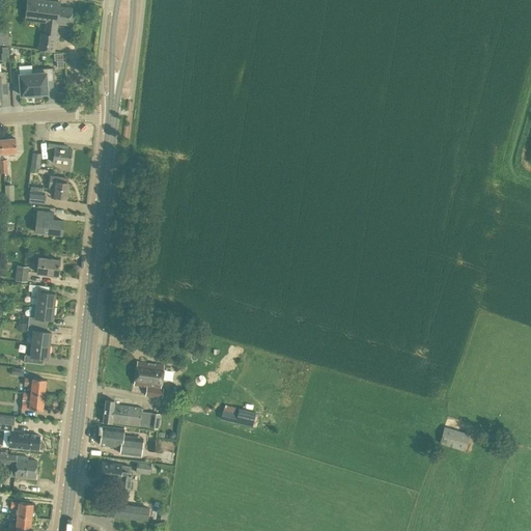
[(26,0),(24,20),(45,22),(44,33),(56,35),(57,24),(71,25),(73,8),(60,6),(61,2),(44,0),(26,0)]
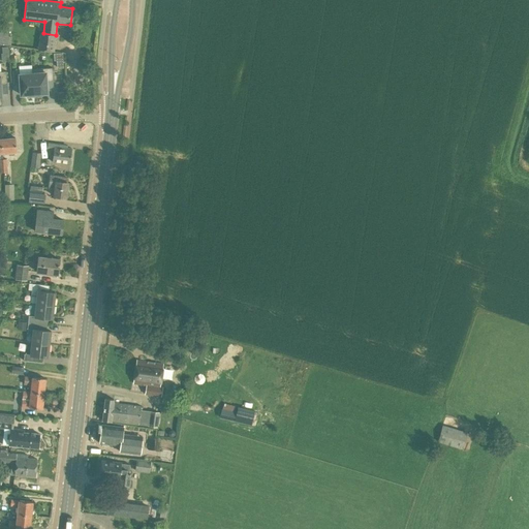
[(7,44),(8,36),(9,27),(0,25),(0,44),(7,45),(7,44)]
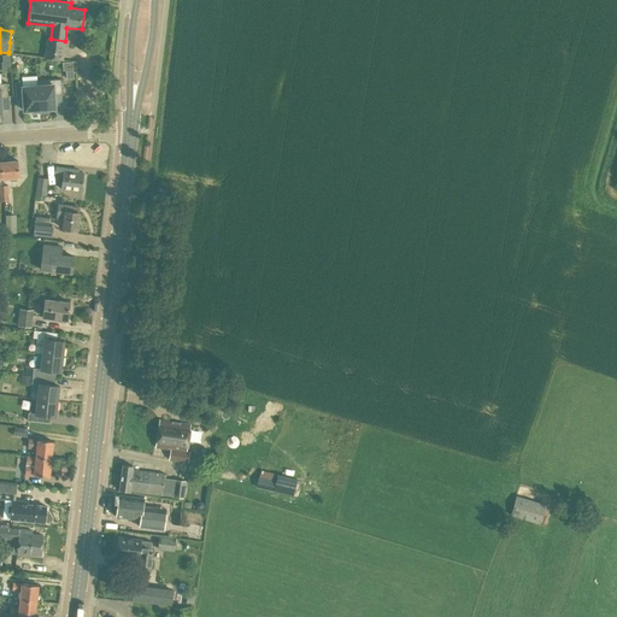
[(37,84),(40,113),(48,112),(48,110),(56,109),(54,94),(63,94),(62,78),(37,81),(37,84)]
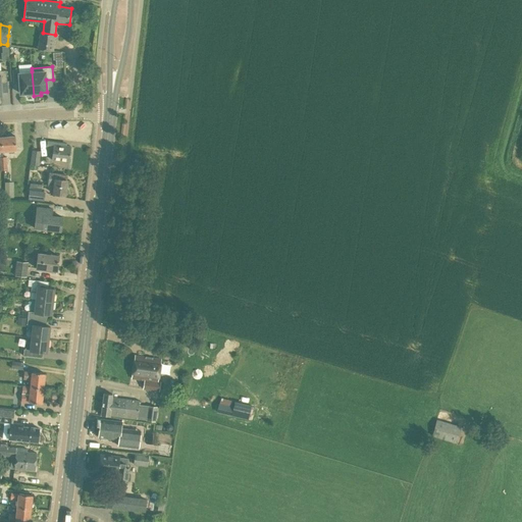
[(34,96),(32,71),(19,72),(18,69),(12,69),(13,83),(19,82),(19,94),(25,94),(27,96),(34,96)]
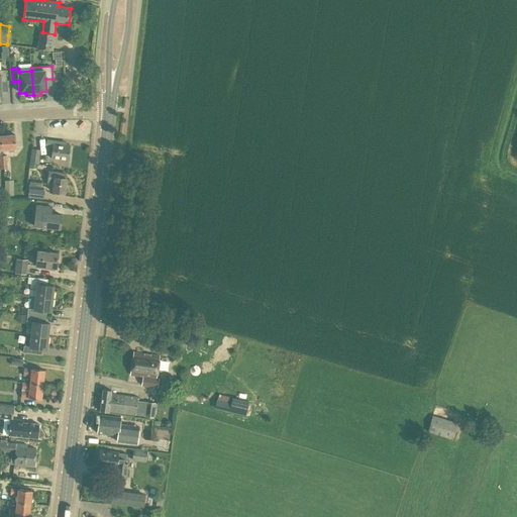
[(1,135),(2,149),(16,148),(15,134),(1,135)]
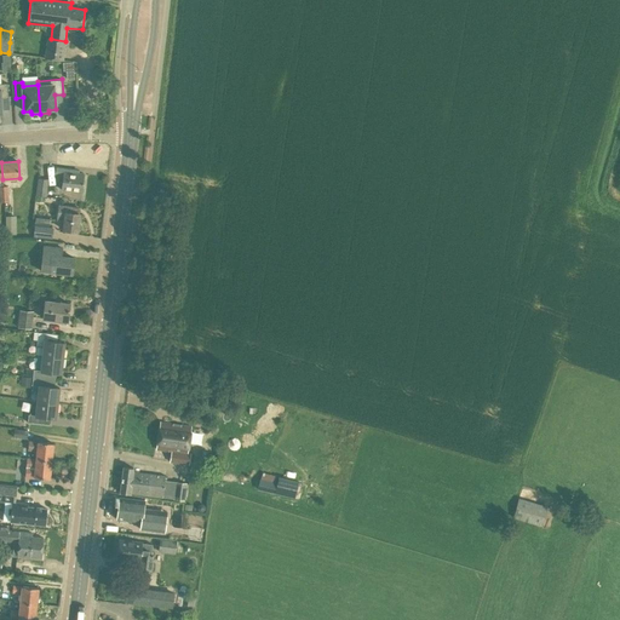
[(81,193),(84,174),(76,173),(76,170),(56,167),(55,174),(63,176),(61,190),(81,193)]
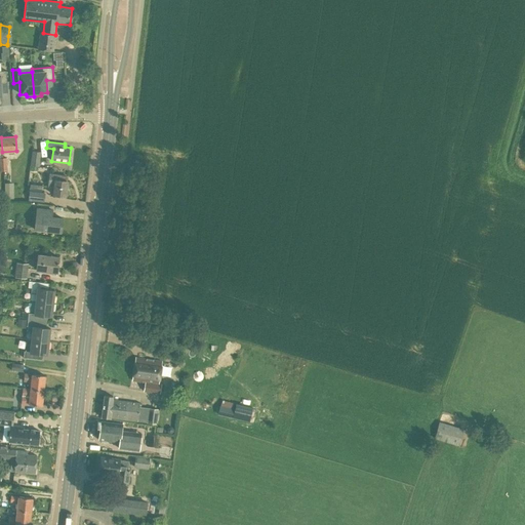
[(32,151),(30,165),(31,165),(39,166),(41,153),(41,152),(33,151),(32,151)]
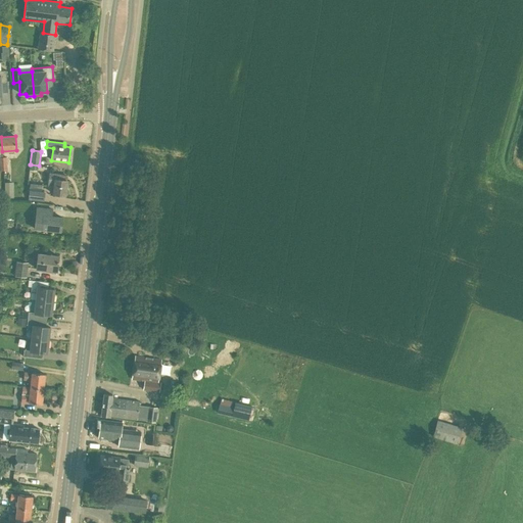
[(66,195),(67,194),(68,190),(67,188),(66,188),(66,181),(65,181),(66,176),(49,174),(47,186),(54,187),(53,194),(65,195),(66,195)]
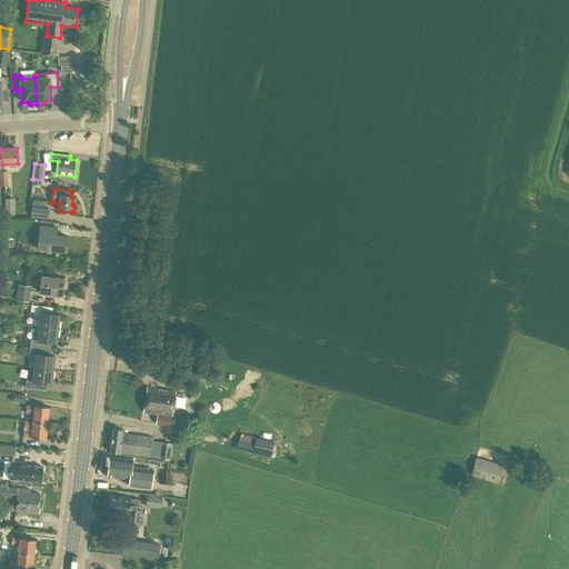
[(15,215),(15,198),(6,198),(6,215),(15,215)]
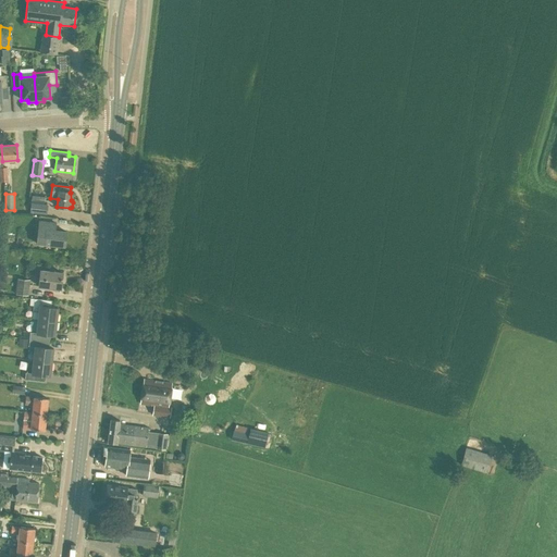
[(47,214),(48,205),(44,205),(44,197),(32,195),(29,213),(47,214)]
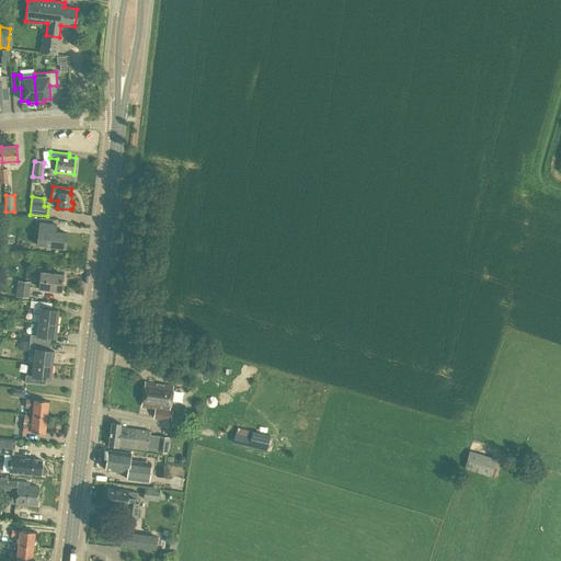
[(66,248),(67,235),(53,232),(54,225),(39,224),(37,244),(66,248)]
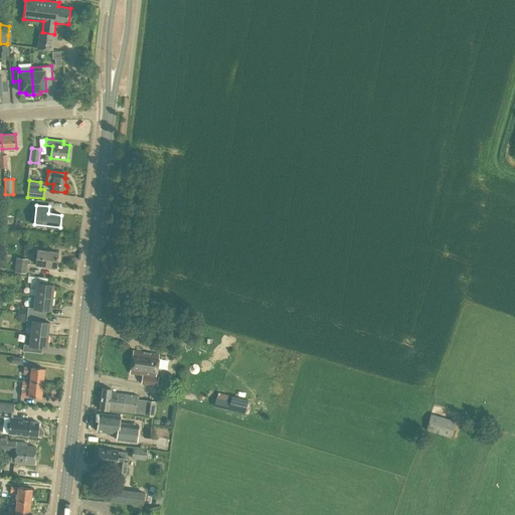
[(82,247),(81,233),(67,234),(68,247),(82,247)]
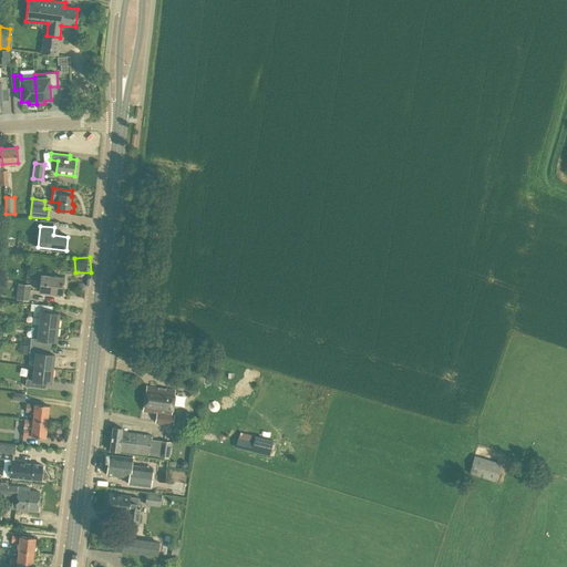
[(61,294),(63,278),(41,275),(39,291),(61,294)]
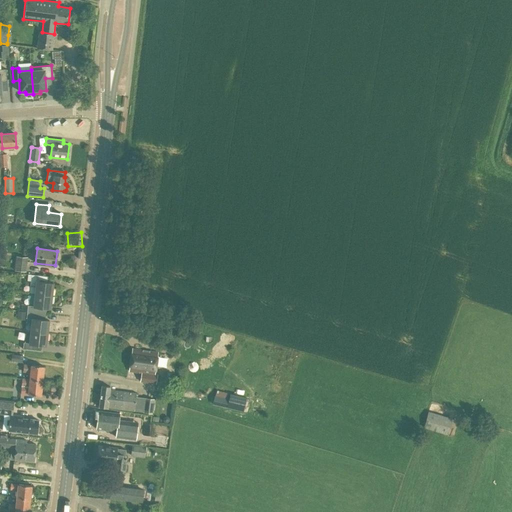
[(26,272),(27,257),(16,256),(14,270),(26,272)]
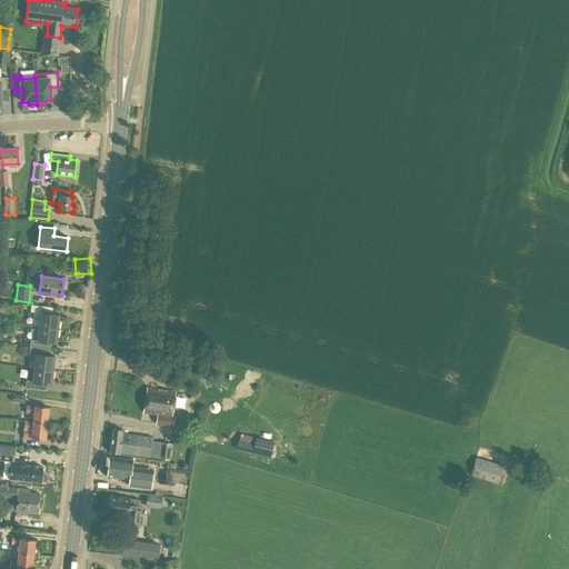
[(31,305),(30,311),(33,312),(33,318),(39,319),(38,326),(58,329),(59,315),(40,312),(41,306),(35,306),(35,305),(31,305)]
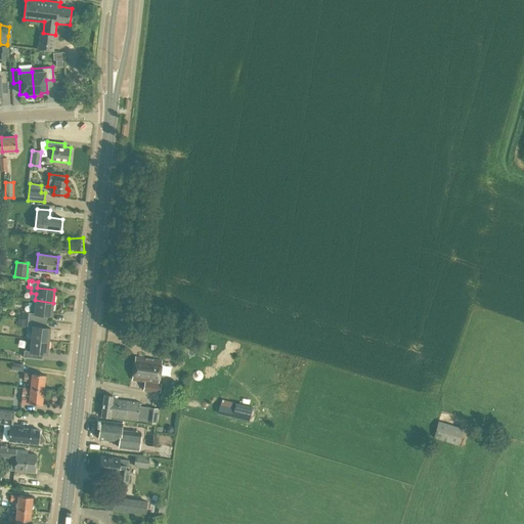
[(23,311),(22,318),(28,319),(44,321),(44,314),(51,315),(53,303),(35,300),(34,313),(23,311)]
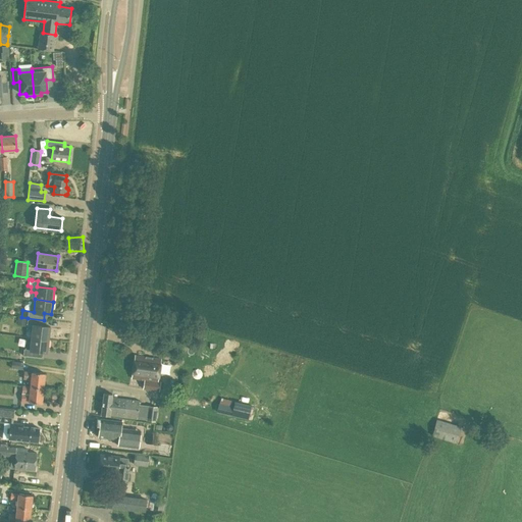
[(28,318),(27,324),(33,325),(31,337),(49,340),(50,326),(43,326),(44,320),(28,318)]
